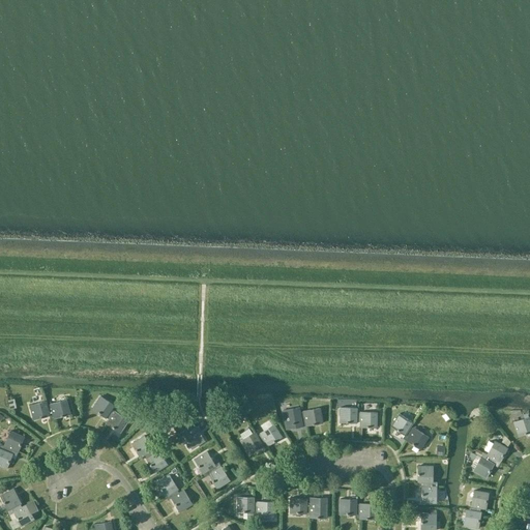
[(107,417),(110,419),(112,415),(109,413),(111,409),(114,405),(100,396),(92,409),(106,418),(107,417)]
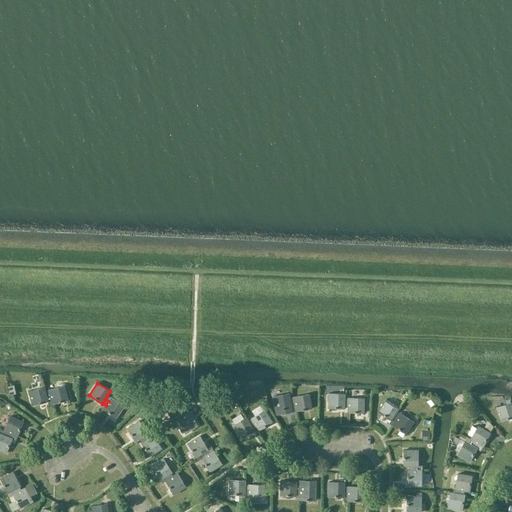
[(50,395),(51,400),(53,404),(68,400),(64,386),(49,390),(49,391),(45,392),(46,396),(50,395)]
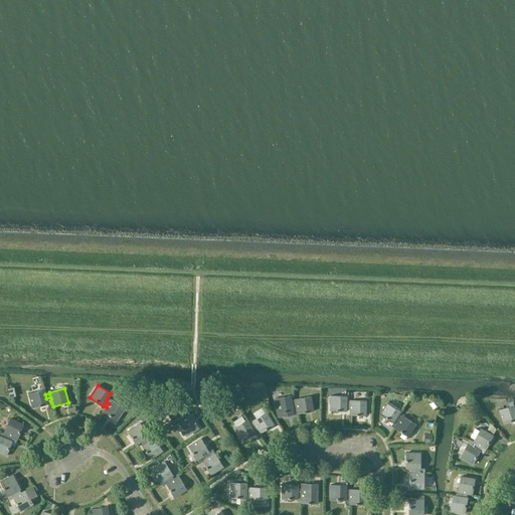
[(48,402),(51,402),(50,397),(46,398),(45,394),(44,389),(29,393),(33,408),(48,404),(48,402)]
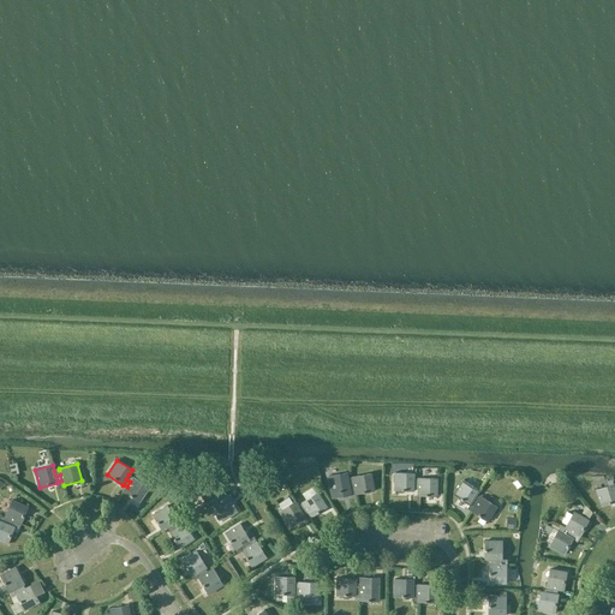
[(351,495),(356,494),(353,483),(348,484),(348,478),(347,472),(328,476),(332,494),(350,490),(351,495)]
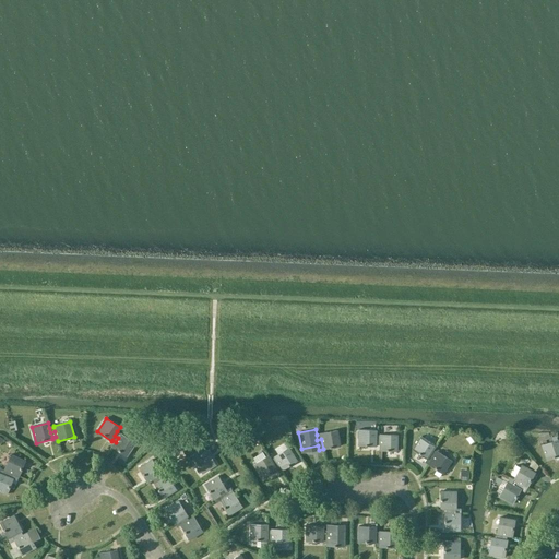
[(376,445),(380,445),(380,440),(376,440),(376,436),(376,430),(359,429),(359,445),(376,447),(376,445)]
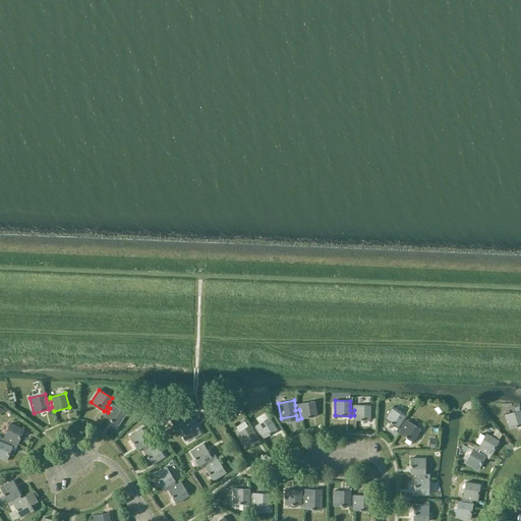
[(299,409),(301,418),(316,416),(314,401),(298,404),(295,405),(295,410),(299,409)]
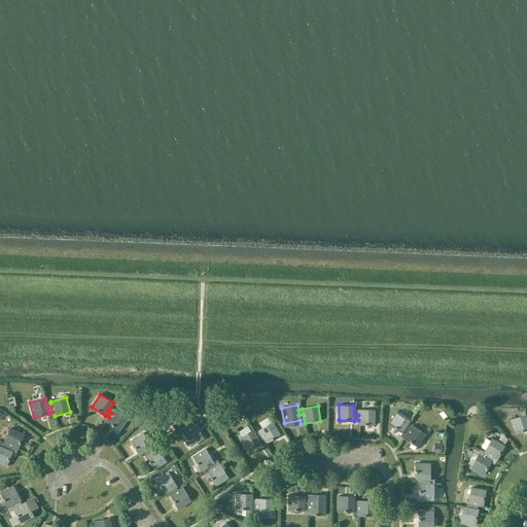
[(111,413),(109,417),(106,421),(119,430),(128,418),(114,409),(114,410),(110,407),(108,411),(111,413)]
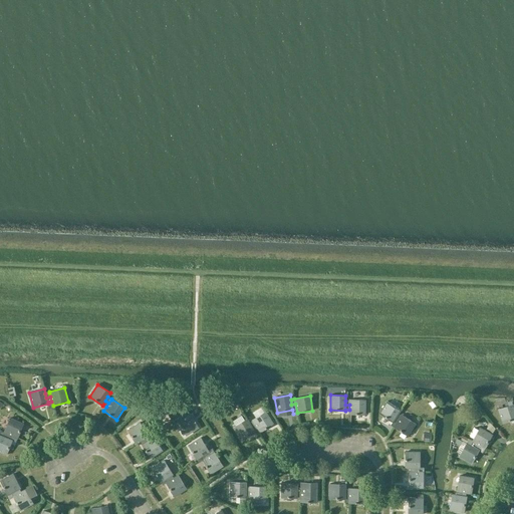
[(182,419),(186,417),(184,414),(185,413),(177,400),(164,408),(172,421),(177,418),(180,416),(182,419)]
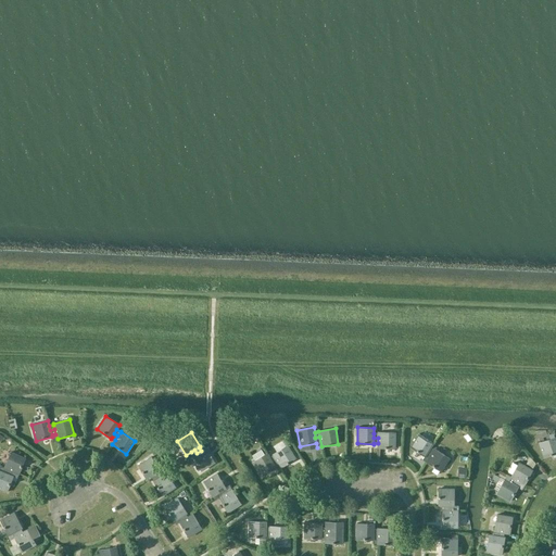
[(378,438),(378,443),(378,449),(395,449),(395,432),(378,432),(378,433),(374,433),(374,438),(378,438)]
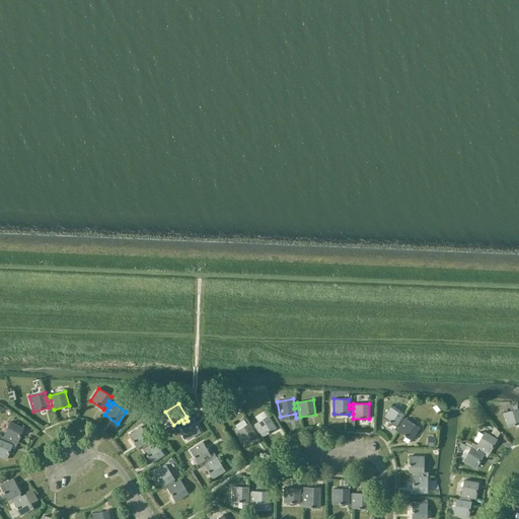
[(394,429),(398,432),(402,424),(399,422),(401,418),(404,414),(391,404),(383,418),(396,426),(394,429)]
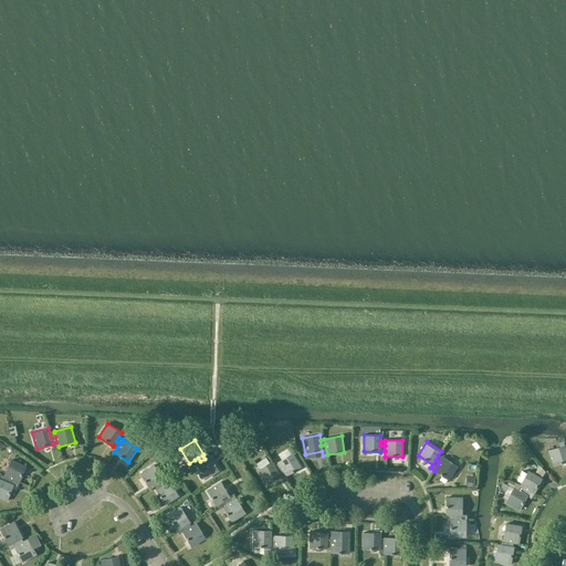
[(565,449),(565,444),(548,450),(554,467),(565,461),(565,449)]
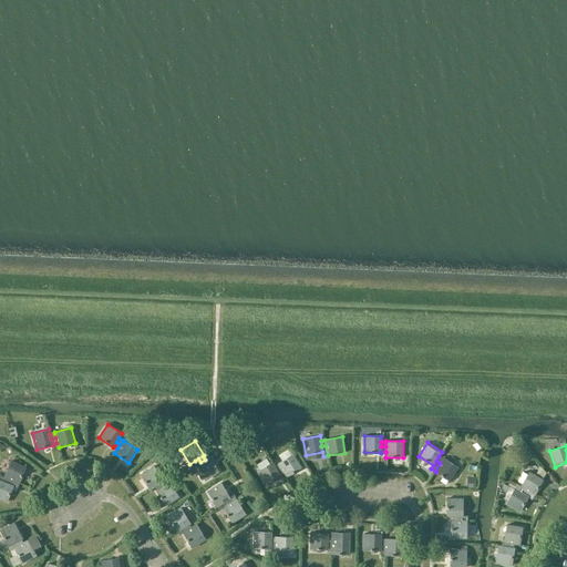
[(281,468),(284,472),(287,477),(301,467),(292,454),(278,463),(279,464),(275,466),(278,471),(281,468)]
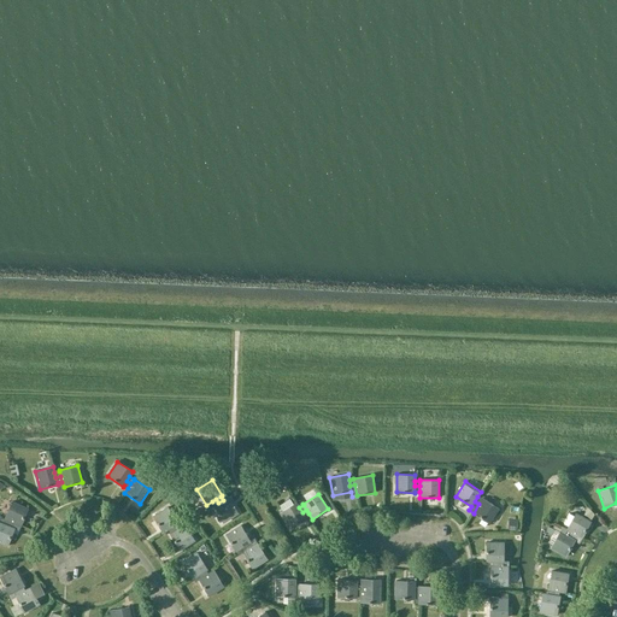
[(216,499),(212,501),(215,506),(213,506),(223,522),(239,512),(229,497),(223,500),(218,503),(216,499)]
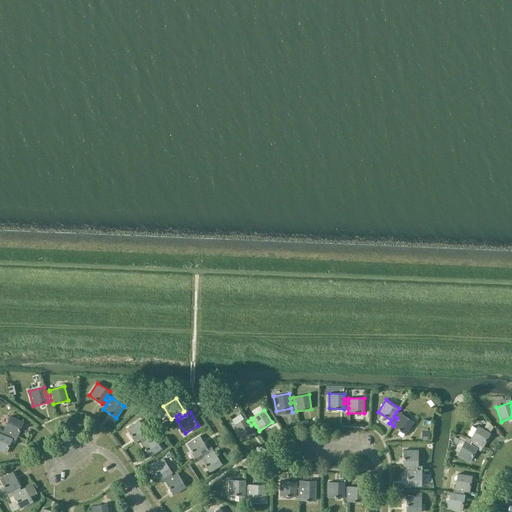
[(397,418),(393,426),(392,426),(406,434),(413,421),(400,413),(400,414),(396,412),(394,416),(397,418)]
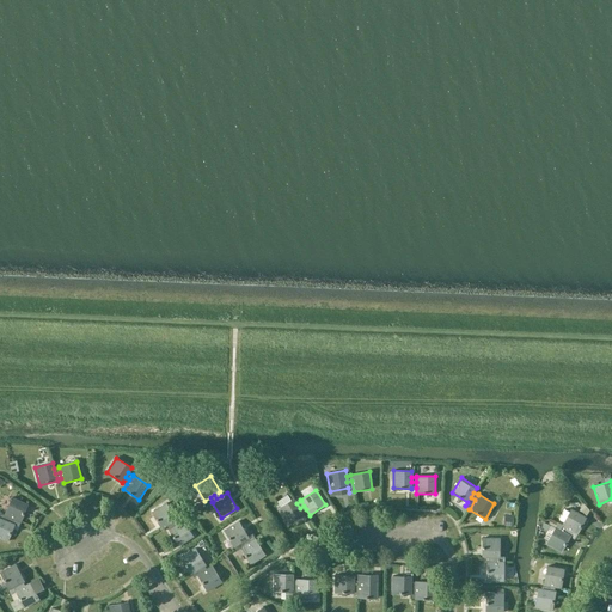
[(6,515),(4,520),(8,522),(11,518),(16,520),(20,522),(28,505),(11,497),(5,515),(6,515)]
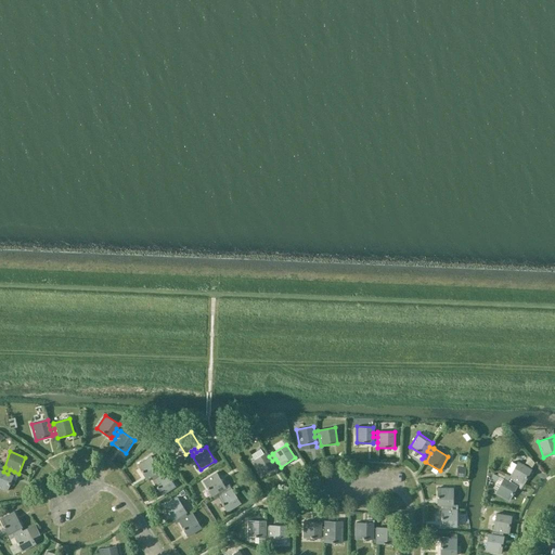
[(274,465),(278,462),(275,459),(272,461),(269,456),(266,452),(252,461),(261,475),(275,466),(274,465)]
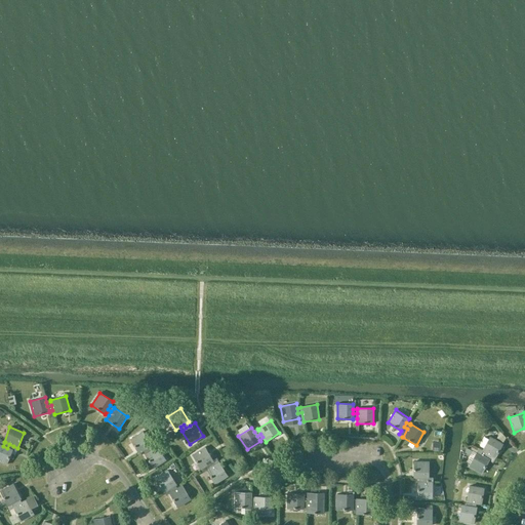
[(149,451),(153,449),(151,445),(152,445),(144,432),(130,440),(138,453),(143,450),(147,448),(149,451)]
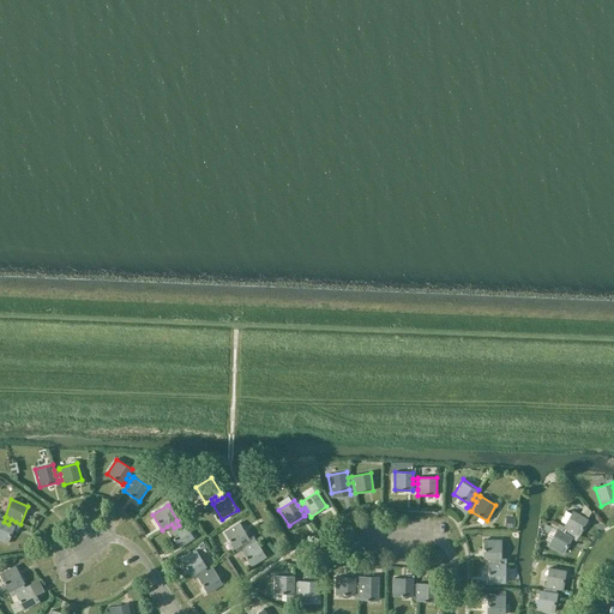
[(559,524),(557,529),(561,531),(566,534),(569,530),(573,533),(579,536),(589,519),(572,511),(564,527),(559,524)]
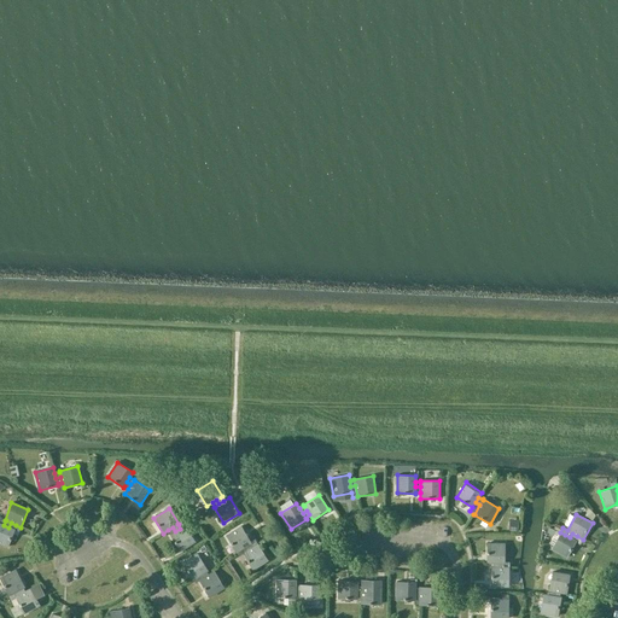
[(13,529),(16,525),(11,523),(9,528),(4,525),(0,523),(0,543),(9,547),(15,530),(13,529)]
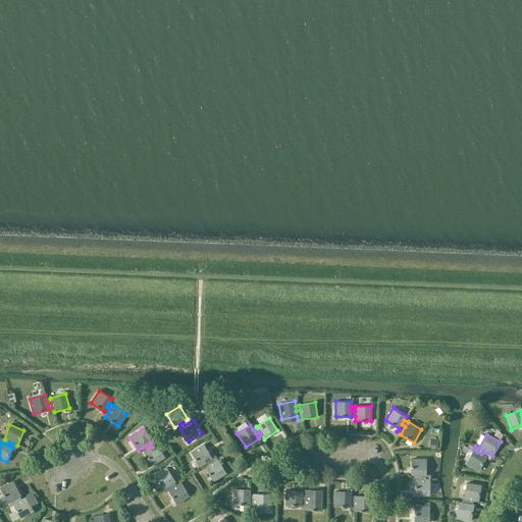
[(156,444),(152,447),(148,449),(146,446),(142,448),(145,452),(144,452),(152,465),(165,457),(156,444)]
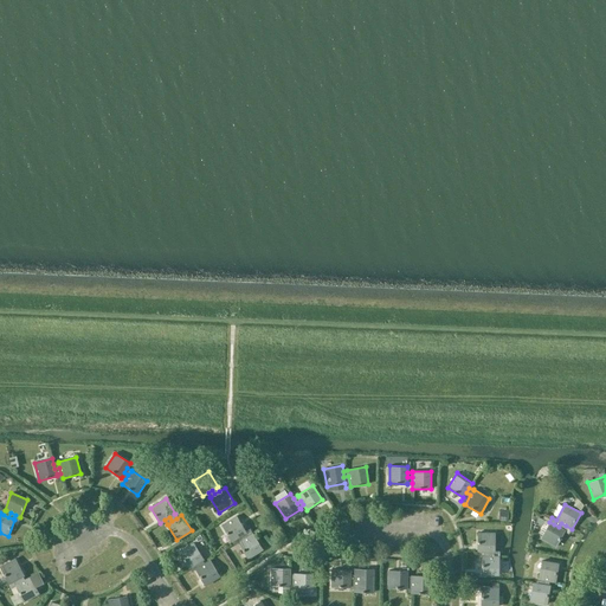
[(244,540),(253,534),(250,529),(246,532),(237,516),(221,526),(232,541),(237,539),(240,535),(244,540)]
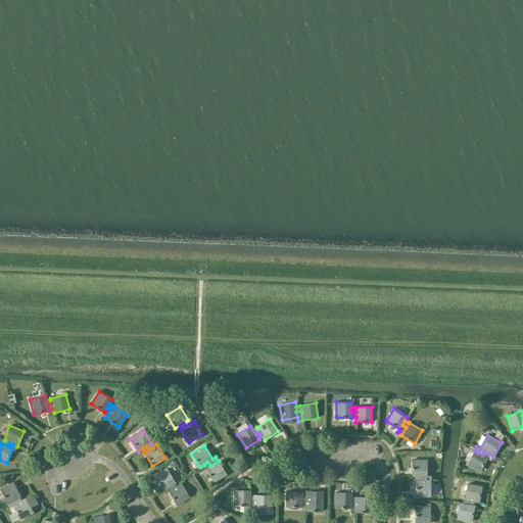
[(474,450),(467,464),(480,472),(487,458),(491,460),(493,457),(488,454),(484,452),(482,455),(478,453),(474,450)]
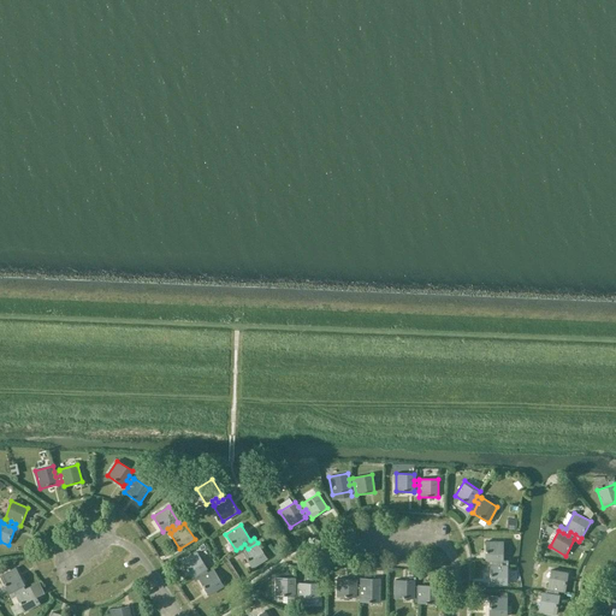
[(485,561),(491,561),(497,561),(497,566),(502,566),(502,561),(503,561),(503,542),(485,542),(485,561)]
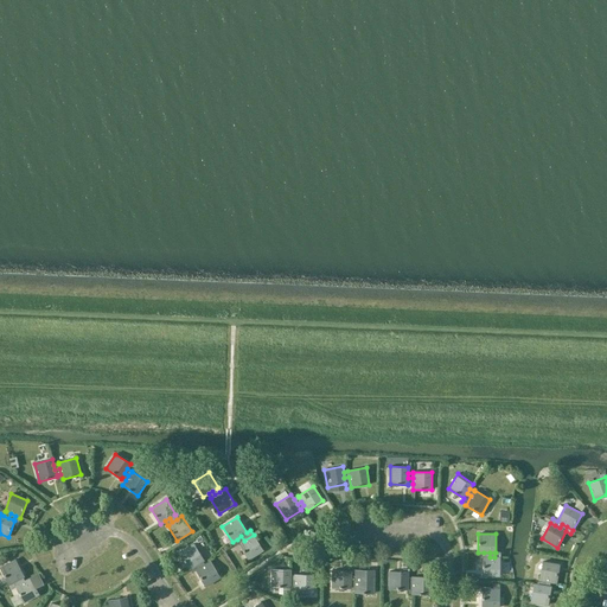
[(263,550),(254,535),(244,541),(241,536),(237,540),(240,543),(238,544),(248,560),(263,550)]
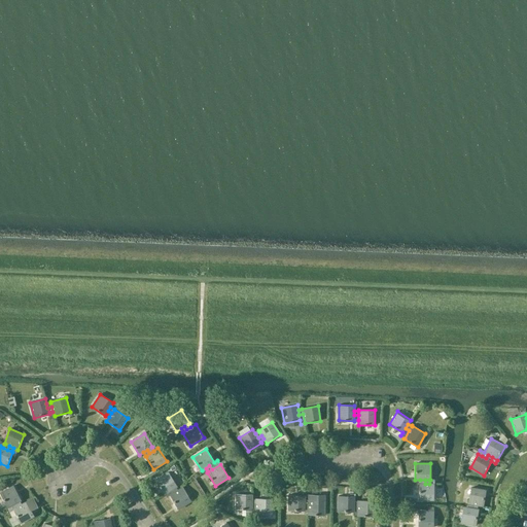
[(174,493),(178,490),(176,487),(177,486),(169,472),(155,481),(164,494),(168,492),(172,489),(174,493)]
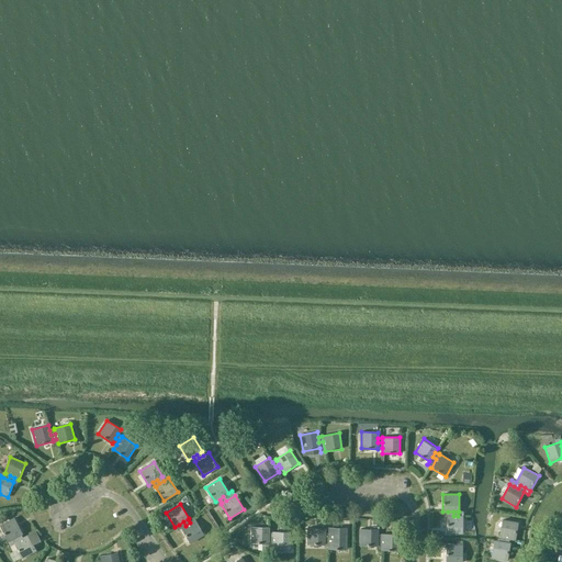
[(453,512),(448,512),(448,516),(447,516),(447,532),(463,534),(463,516),(458,516),(453,516),(453,512)]
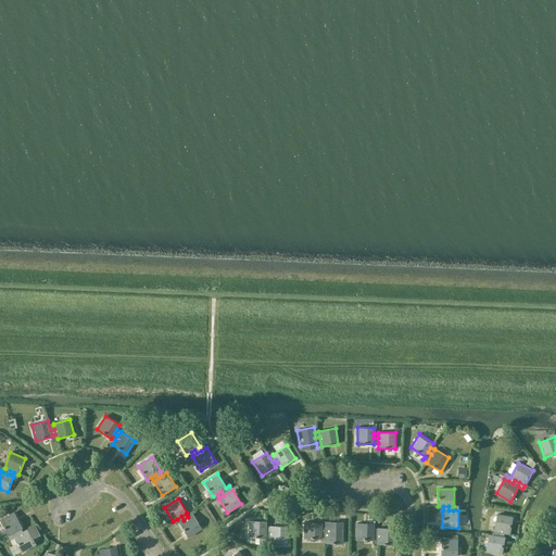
[(14,513),(0,520),(8,535),(12,533),(16,531),(19,534),(23,532),(21,529),(23,528),(22,527),(22,528),(14,514),(15,514),(14,513)]
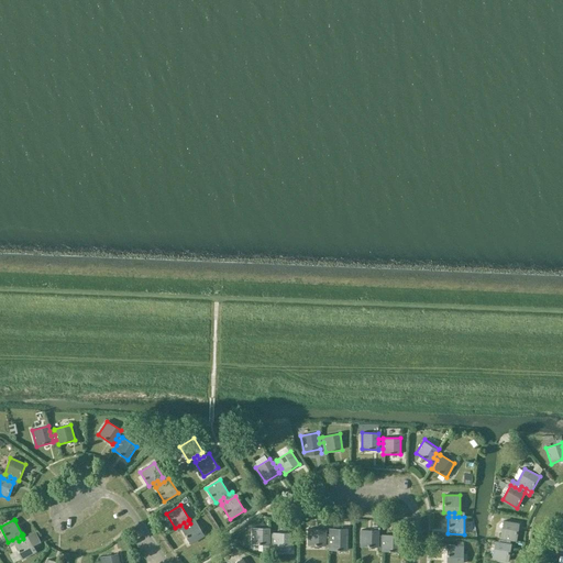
[(196,520),(190,523),(186,527),(184,522),(179,526),(181,529),(190,543),(205,534),(196,520)]
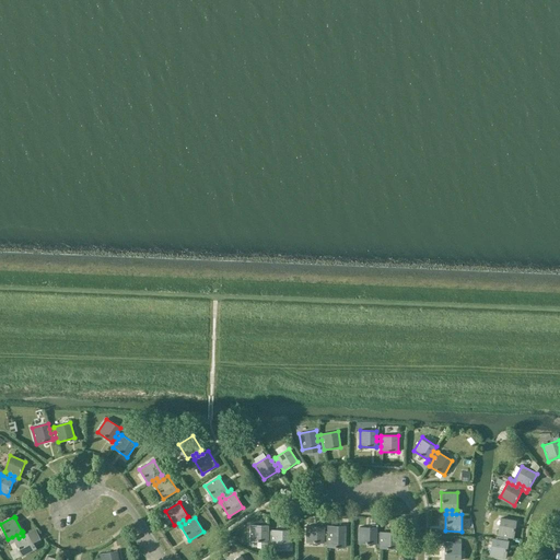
[(498,535),(498,539),(502,540),(503,536),(508,537),(514,538),(516,521),(500,518),(498,535)]
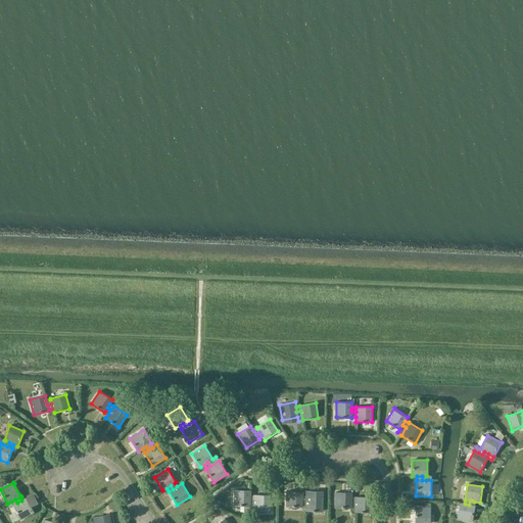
[(250,505),(254,505),(254,501),(250,500),(250,495),(250,490),(234,490),(234,506),(250,506),(250,505)]
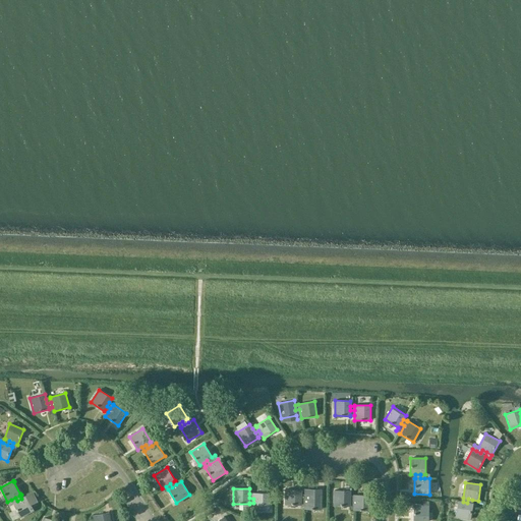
[(301,504),(305,504),(305,500),(301,500),(301,495),(301,489),(285,489),(285,505),(301,505),(301,504)]
